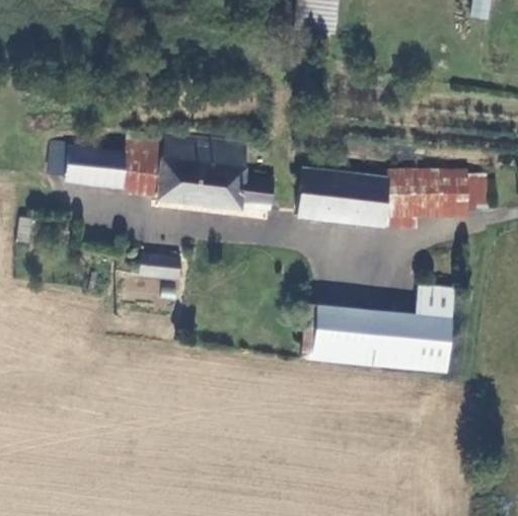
[(298,0),(295,31),(333,35),(336,0),(298,0)]
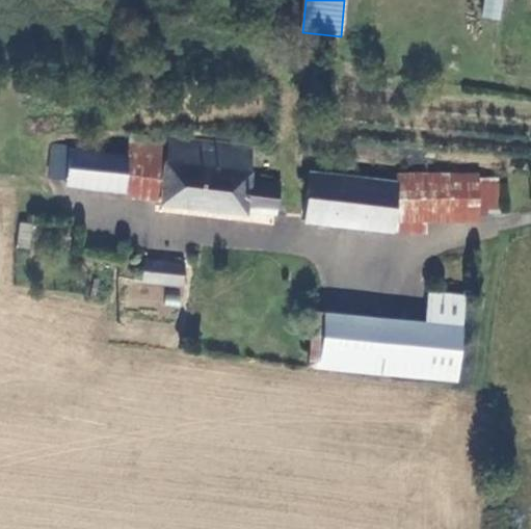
[(484,0),(483,20),(503,22),(504,0),(484,0)]
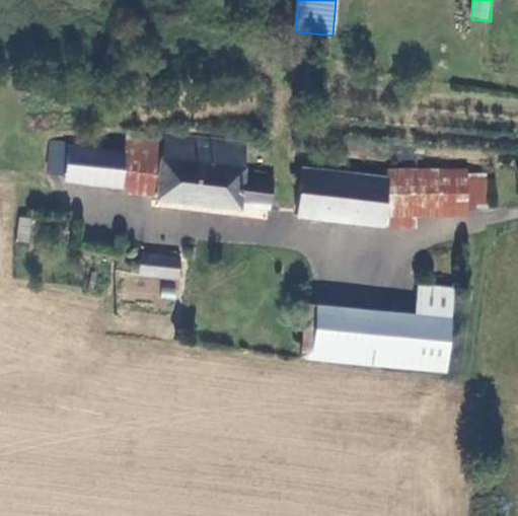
[(121,189),(121,193),(158,198),(164,140),(127,136),(125,157),(121,189)]
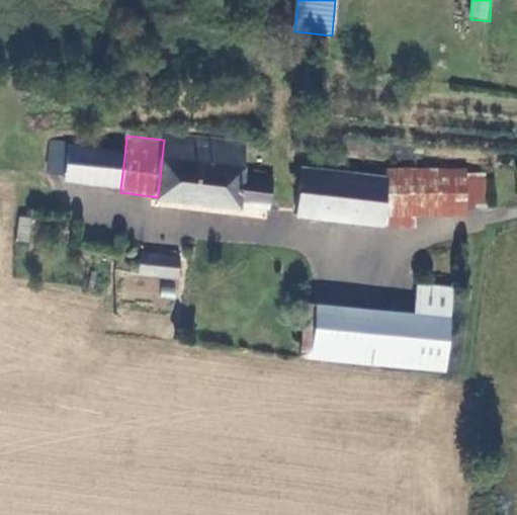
[(164,140),(158,197),(157,202),(241,211),(241,208),(270,211),(274,180),(245,177),(248,146),(164,137),(164,140)]
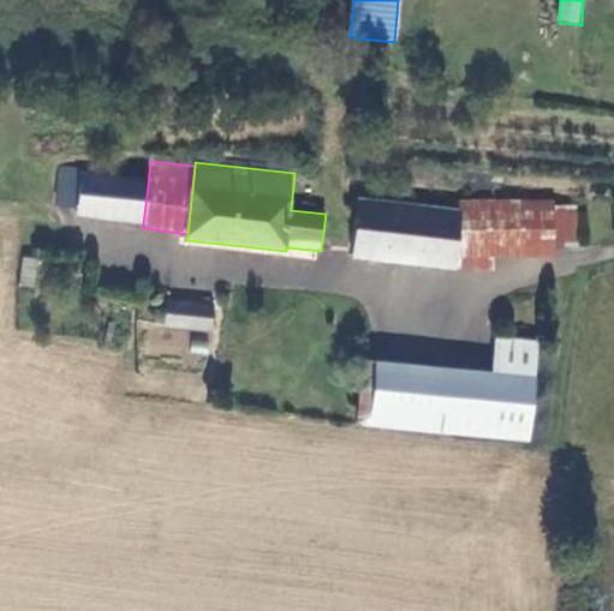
[(58,208),(78,210),(82,178),(83,174),(63,172),(58,208)]
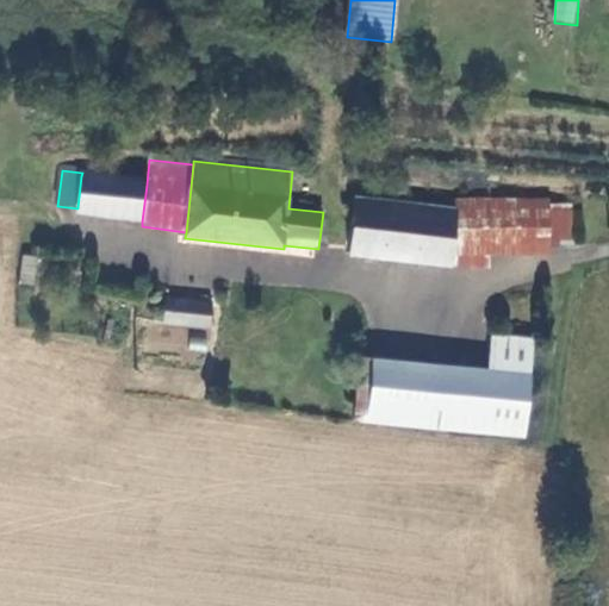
[(81,176),(78,208),(78,213),(142,222),(147,185),(81,176)]
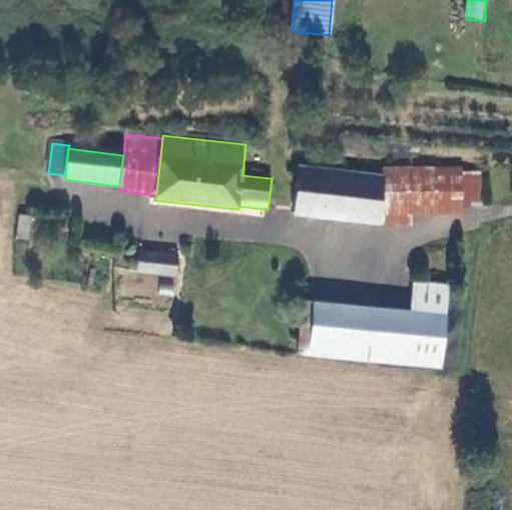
[(383,179),(299,169),(294,215),(393,226),(395,208),(380,206),(383,179)]
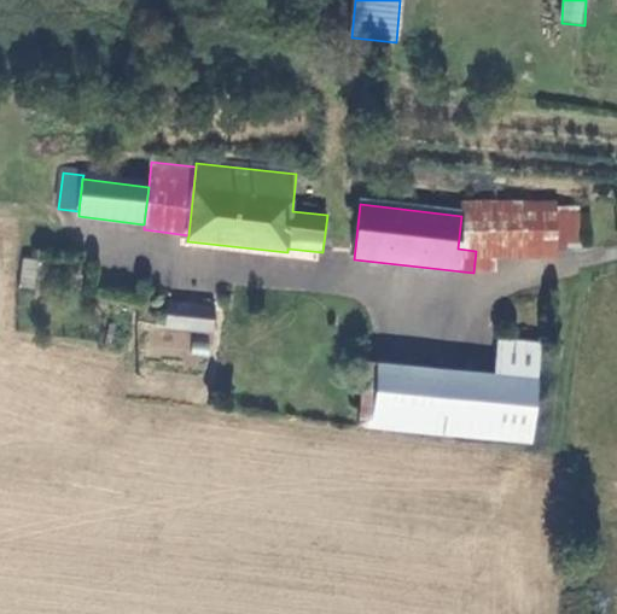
[(461,205),(461,216),(458,249),(476,251),(577,252),(577,212),(553,212),(553,208),(461,205)]
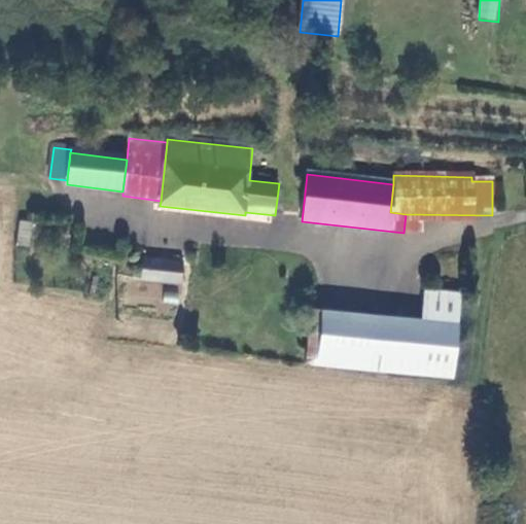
[(30,249),(33,223),(20,222),(16,248),(30,249)]
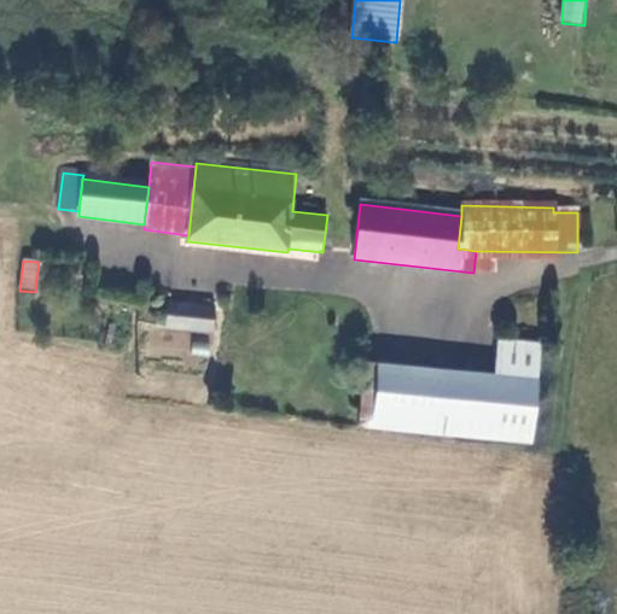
[(211,334),(215,313),(169,305),(166,327),(211,334)]
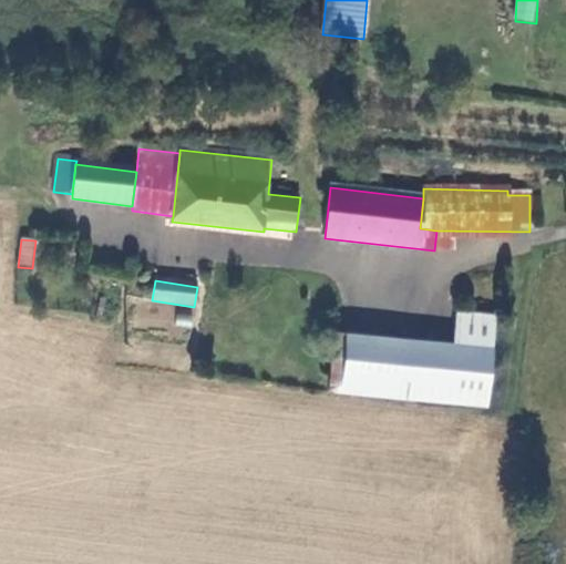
[(335,336),(329,392),(487,409),(496,319),(462,316),(459,348),(335,336)]
